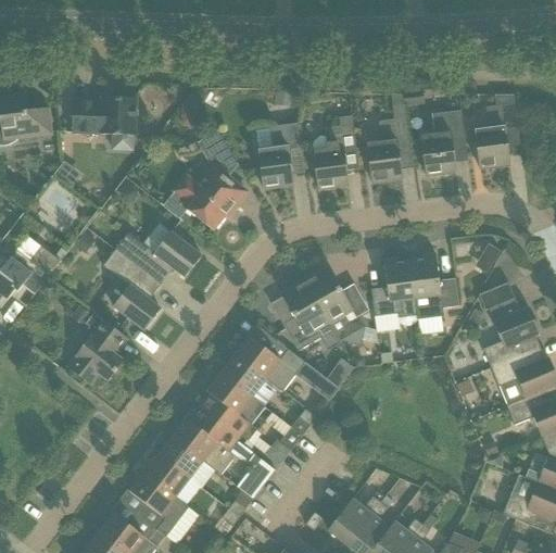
[(182,102),(182,105),(200,104),(200,100),(192,88),(182,102)]
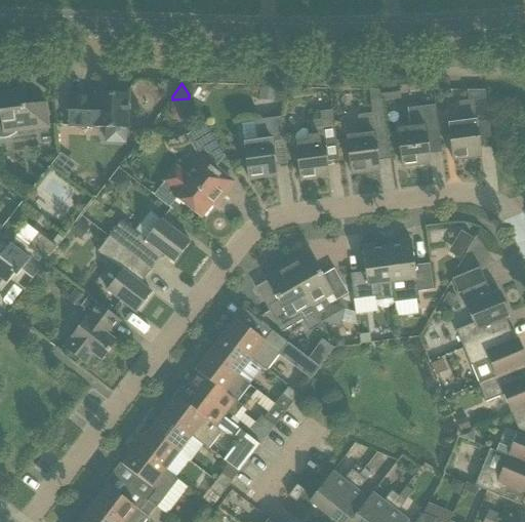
[(277,87),(260,85),(258,97),(275,99),(277,87)]
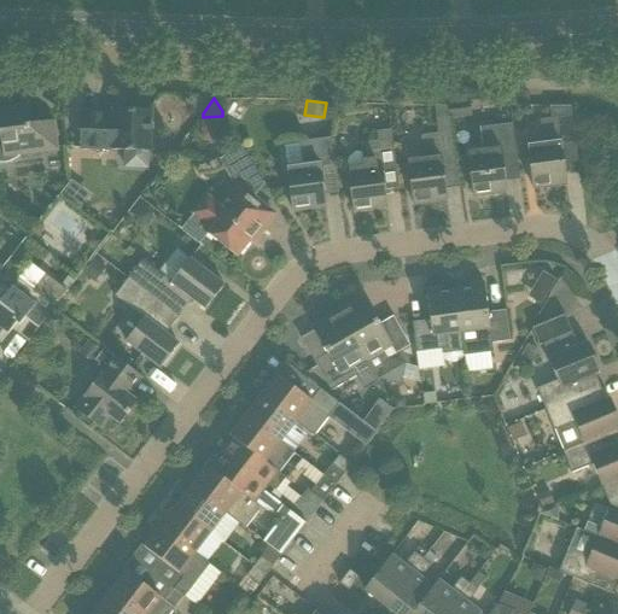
[(449,103),(452,115),(452,116),(461,115),(460,101),(449,103)]
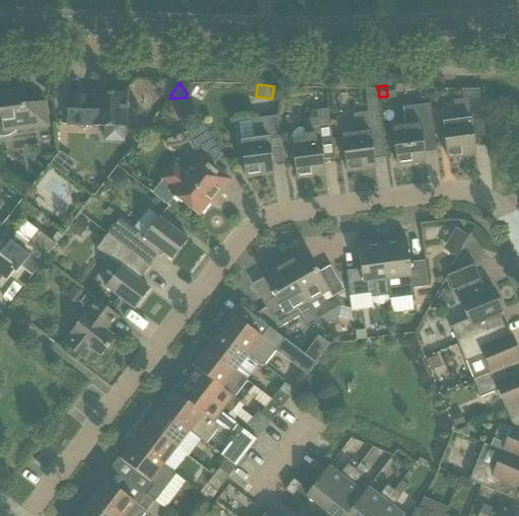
[(9,134),(20,128),(49,124),(45,99),(24,102),(22,87),(0,89),(0,108),(0,112),(0,135),(5,135),(9,134)]
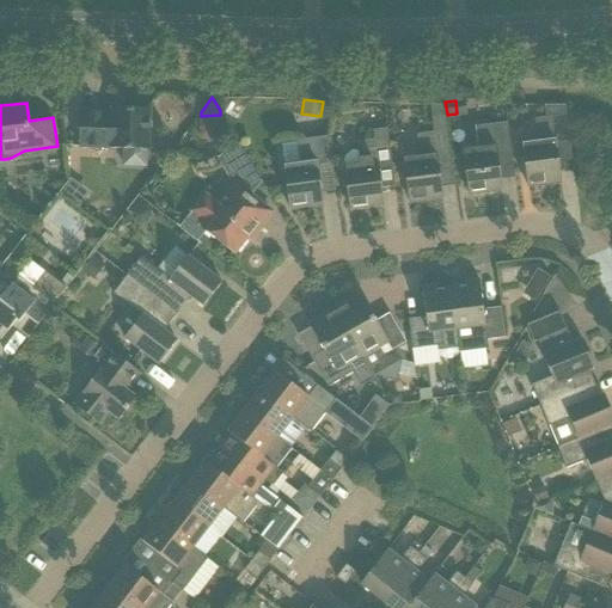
[(528,184),(562,179),(556,141),(570,140),(565,103),(544,103),(545,115),(536,116),(538,139),(522,141),(528,184)]
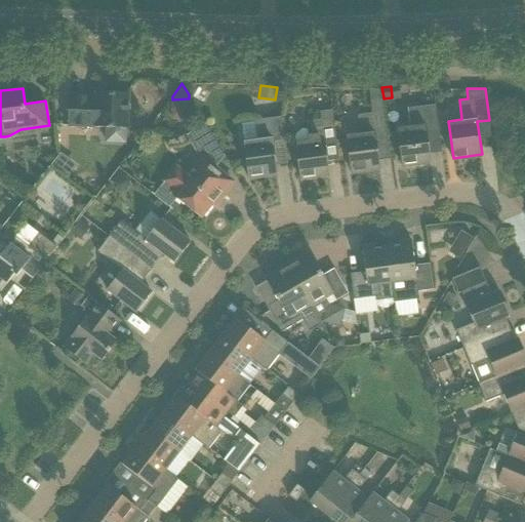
[(68,125),(127,126),(128,91),(95,90),(95,94),(69,93),(68,125)]
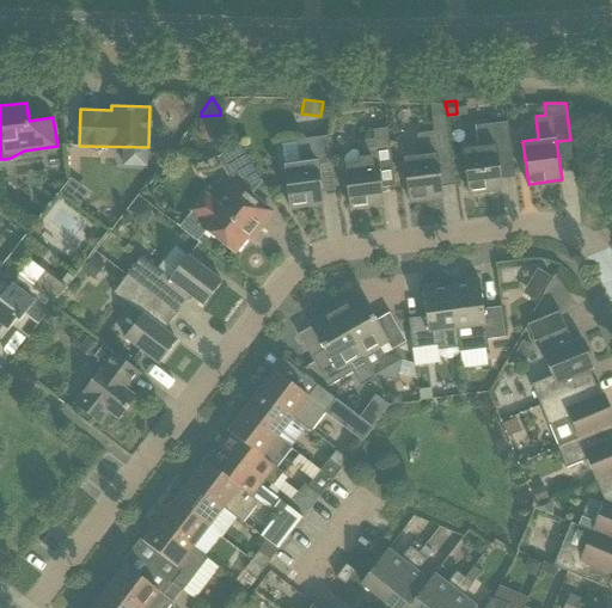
[(404,157),(409,200),(442,195),(438,157),(452,155),(446,114),(432,115),(434,129),(416,131),(420,154),(404,157)]
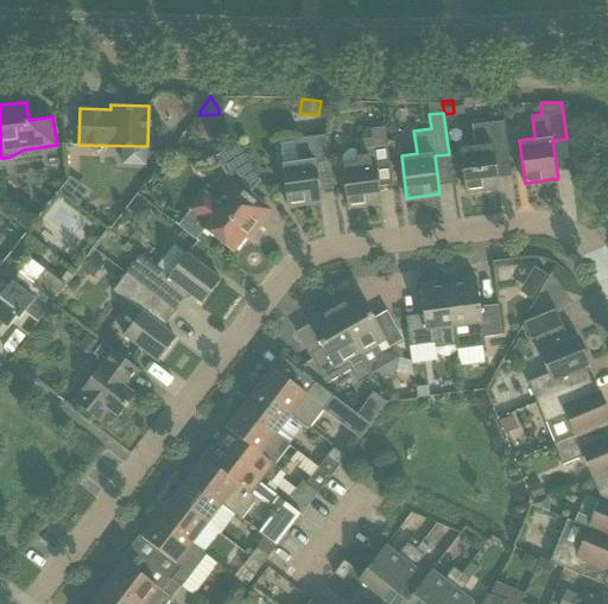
[(460,147),(466,190),(499,186),(494,148),(508,146),(505,119),(473,124),(476,146),(460,147)]
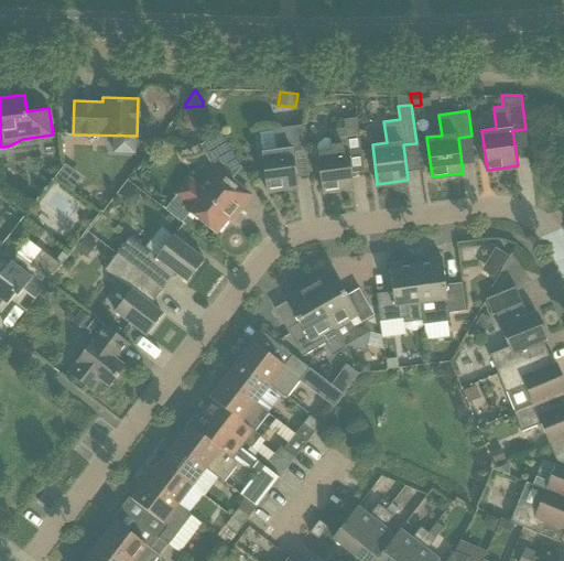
[(317,151),(323,191),(354,187),(351,171),(364,170),(357,116),(344,118),(345,127),(329,129),(332,150),(317,151)]
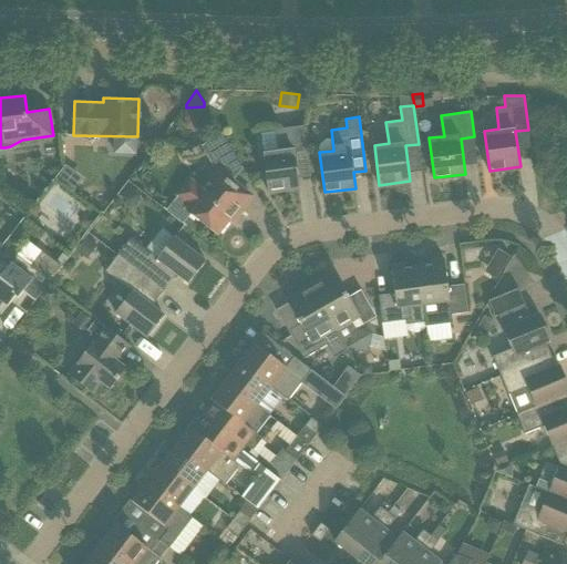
[(264,151),(268,191),(299,186),(295,151),(308,150),(305,124),(275,127),(278,149),(264,151)]
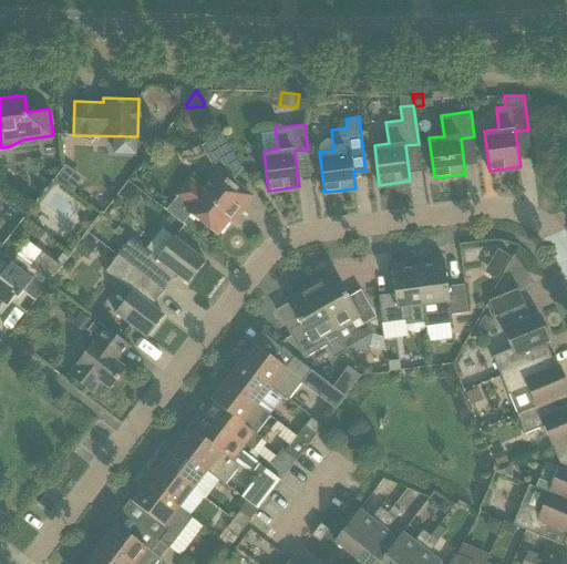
[(191,212),(217,232),(229,217),(232,219),(251,194),(232,178),(241,165),(222,132),(200,144),(215,170),(203,185),(188,175),(175,194),(176,195),(166,207),(183,221),(191,212)]
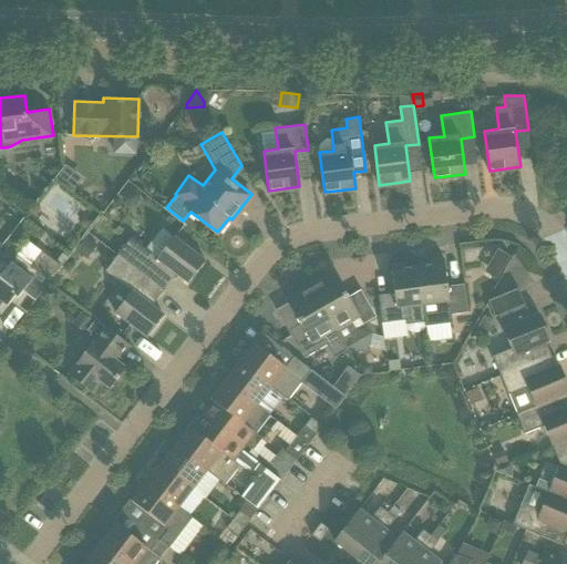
[(64,164),(54,177),(72,191),(82,177),(64,164)]
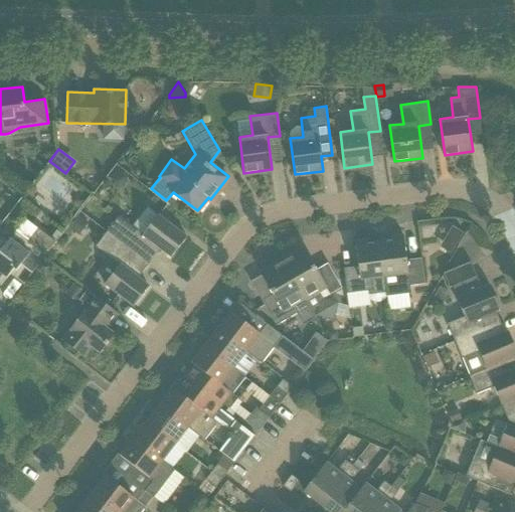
[(108,229),(149,262),(160,247),(171,256),(187,235),(158,213),(144,232),(120,214),(108,229)]
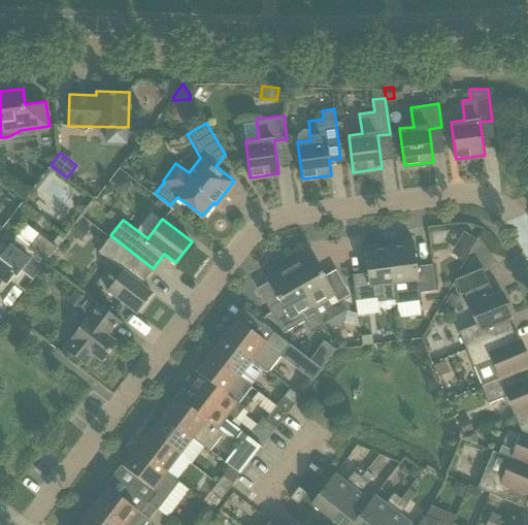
[(90,227),(79,220),(71,231),(80,238),(90,227)]
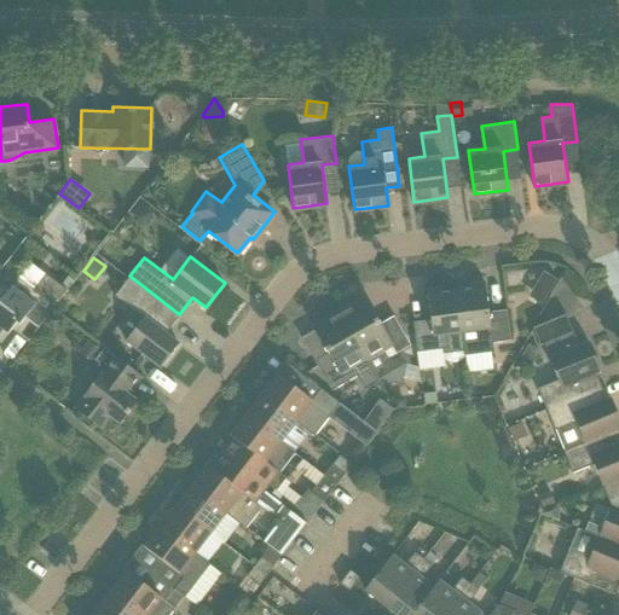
[(544,270),(538,279),(550,288),(556,278),(544,270)]
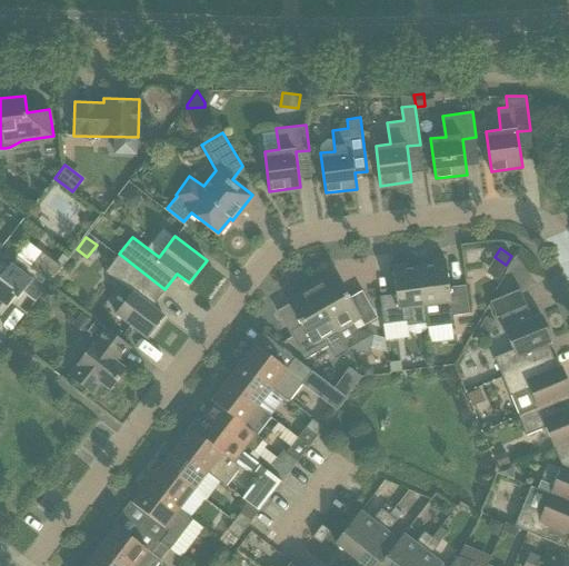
[(18,254),(11,262),(9,265),(1,259),(0,259),(0,311),(2,314),(11,300),(15,303),(19,297),(31,307),(56,275),(55,274),(61,265),(42,249),(31,265),(18,254)]
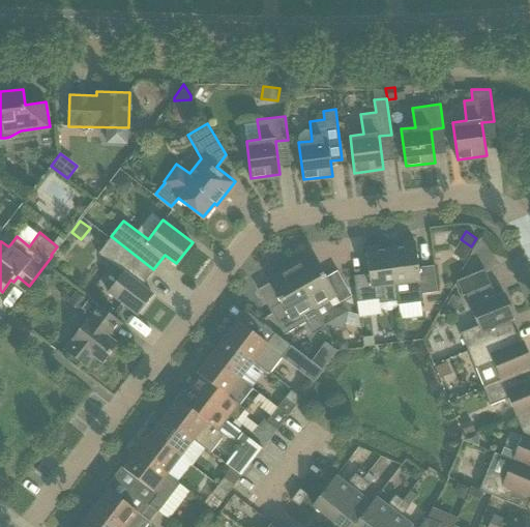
[(108,291),(138,314),(153,293),(142,284),(153,269),(111,236),(98,252),(123,271),(108,291)]
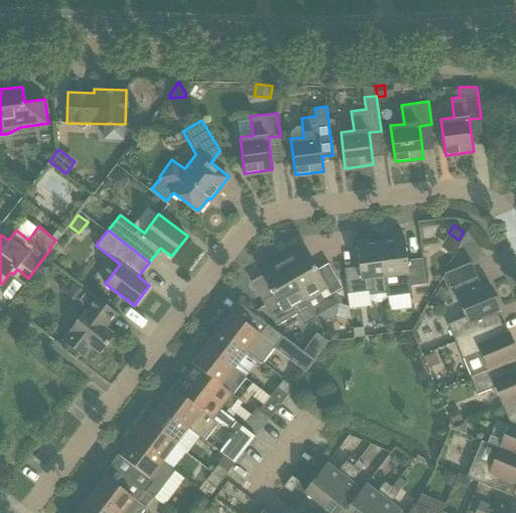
[(399,285),(426,282),(422,257),(407,259),(404,234),(392,236),(393,239),(381,241),(387,287),(399,285)]
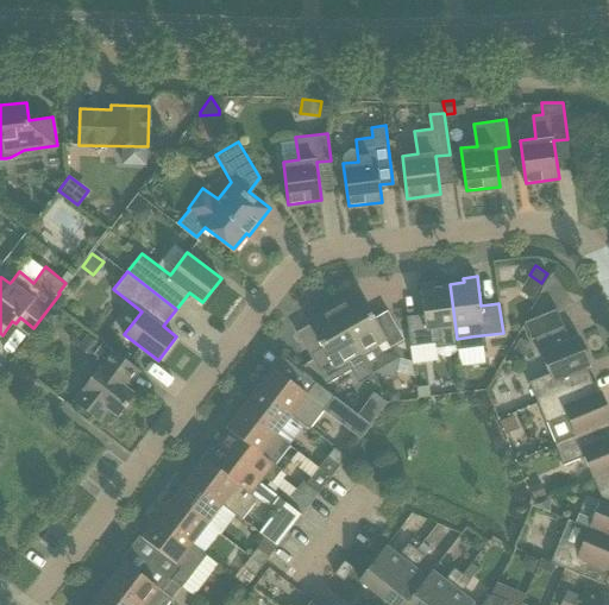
[(434,282),(420,284),(425,313),(406,315),(410,345),(435,341),(437,351),(440,354),(445,354),(450,354),(454,352),(458,347),(457,339),(450,284),(435,285),(434,282)]
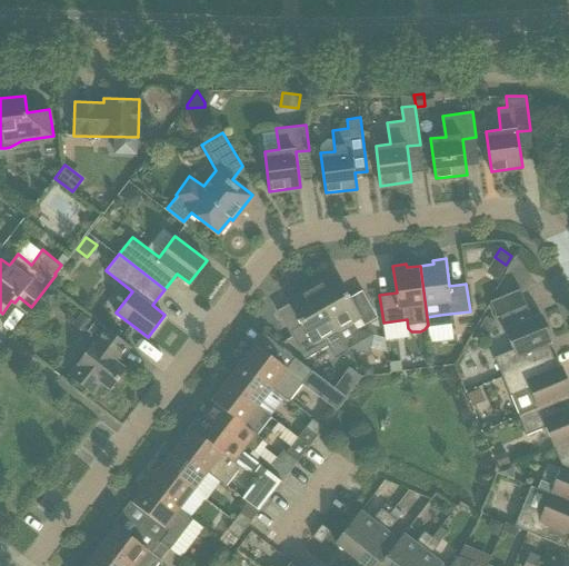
[(349,296),(336,272),(312,287),(337,329),(338,328),(348,347),(369,351),(373,331),(357,327),(352,320),(359,316),(363,324),(378,316),(362,289),(349,296)]
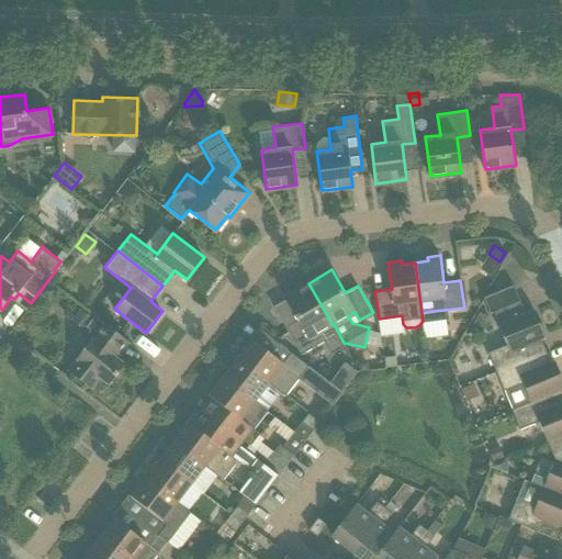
[(333,325),(308,283),(285,297),(299,320),(285,326),(301,354),(326,339),(322,332),(333,325)]
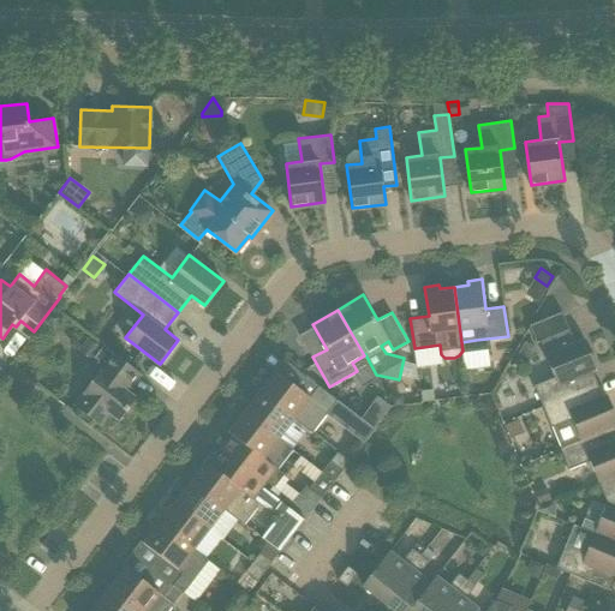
[(537,342),(569,328),(562,310),(529,324),(537,342)]
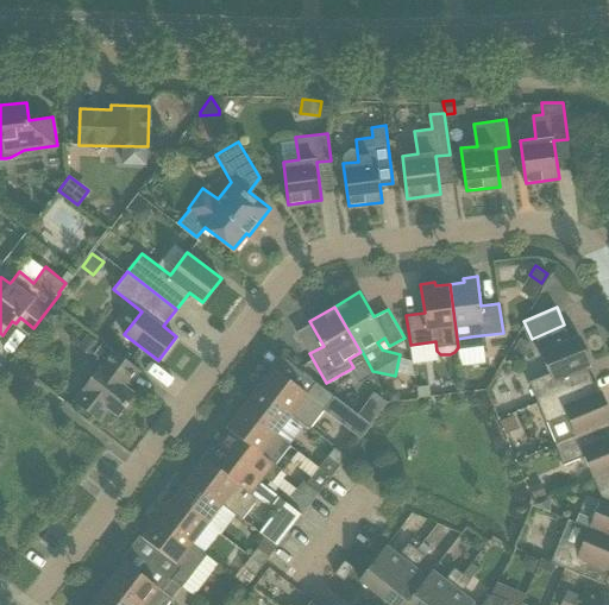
[(93,352),(100,342),(87,333),(77,345),(90,355),(93,352)]
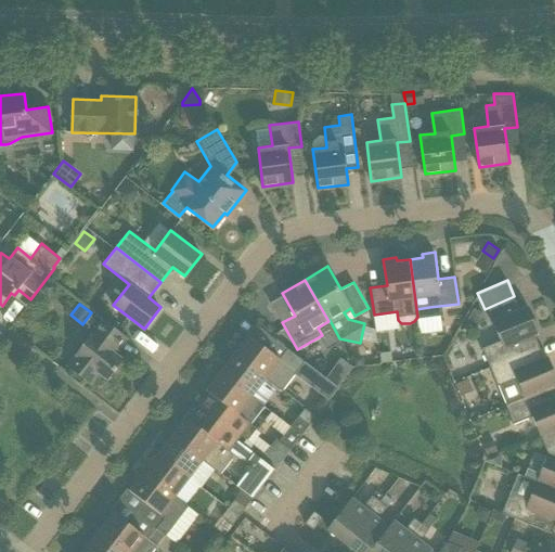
[(536,328),(527,305),(492,319),(501,339),(482,347),(490,366),(539,346),(533,333),(531,334),(529,330),(536,328)]
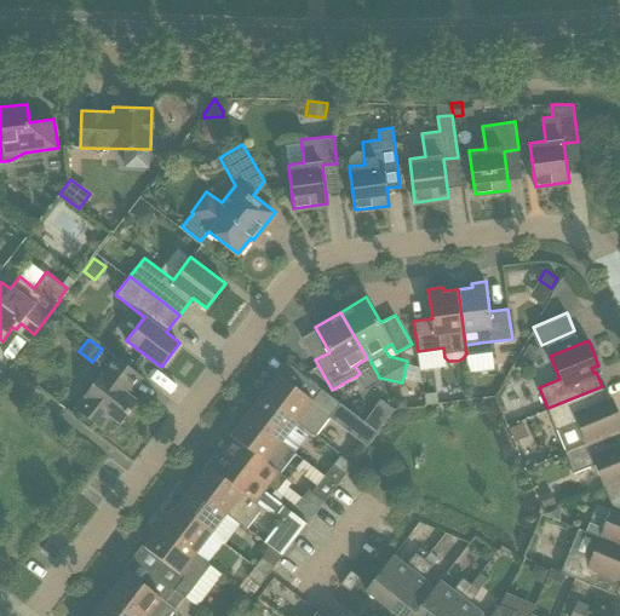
[(529,343),(520,358),(532,366),(541,349),(529,343)]
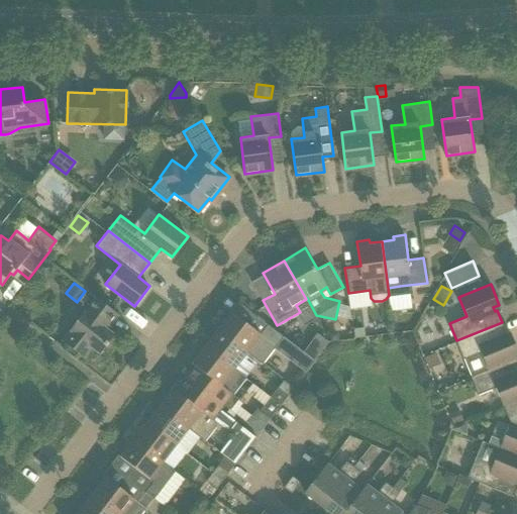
[(78,320),(63,340),(85,356),(92,346),(101,352),(115,334),(106,327),(117,312),(87,289),(85,291),(79,299),(83,303),(73,316),(78,320)]
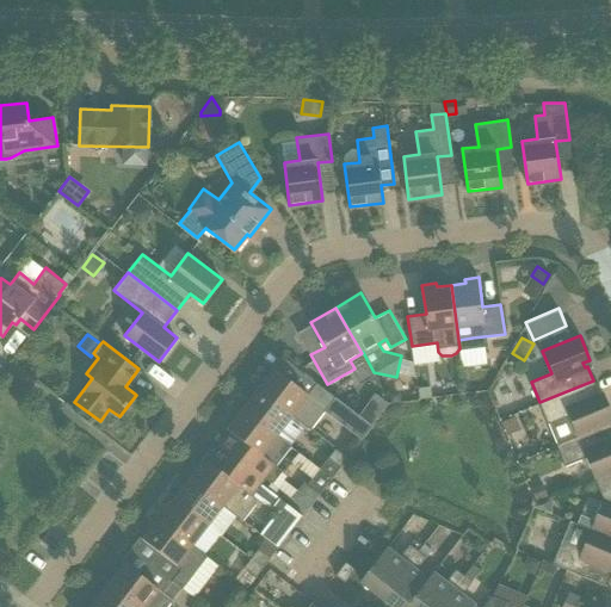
[(259,389),(292,415),(310,428),(334,396),(300,369),(290,379),(275,367),(259,389)]
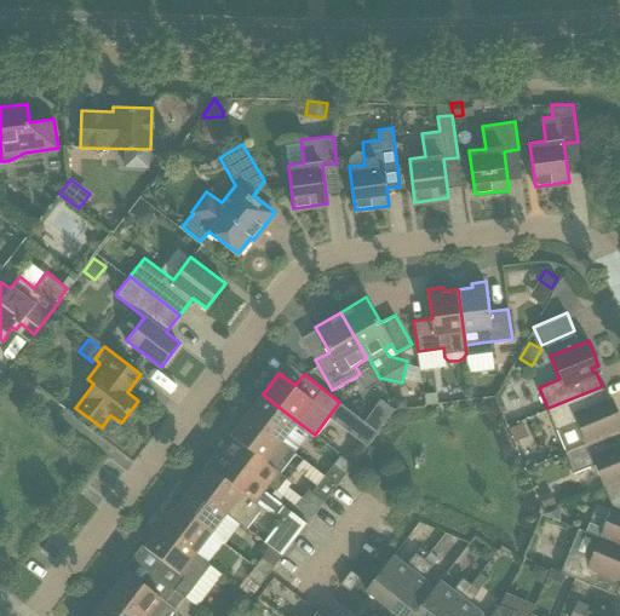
[(547,408),(556,430),(578,420),(586,443),(619,427),(619,415),(614,402),(607,406),(604,401),(608,399),(602,386),(547,408)]
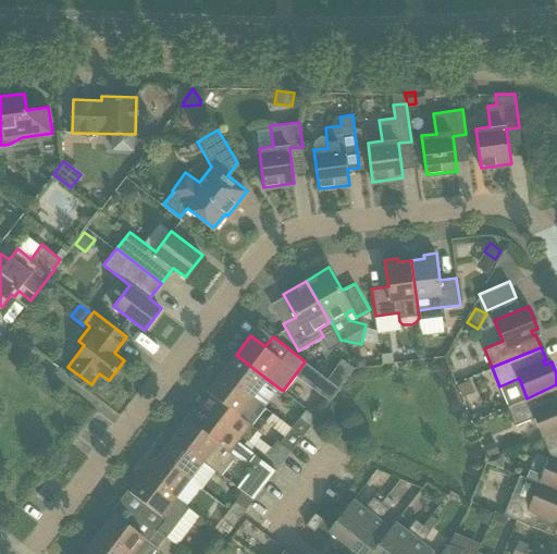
[(381,353),(382,362),(394,361),(393,352),(381,353)]
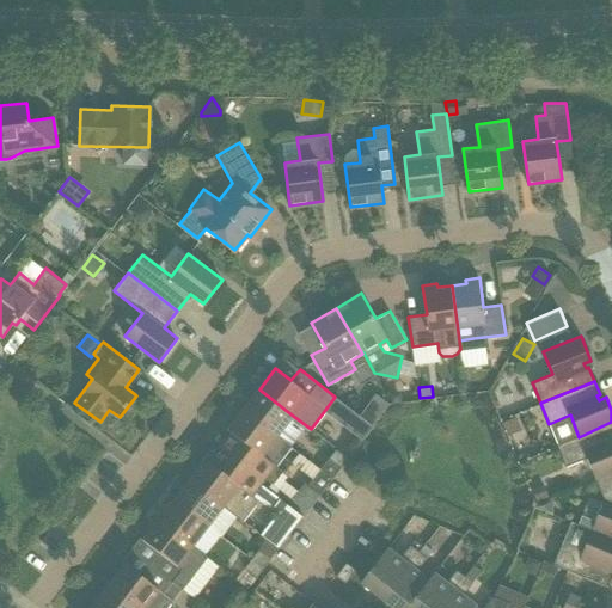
[(244,409),(279,434),(293,416),(259,390),(244,409)]
